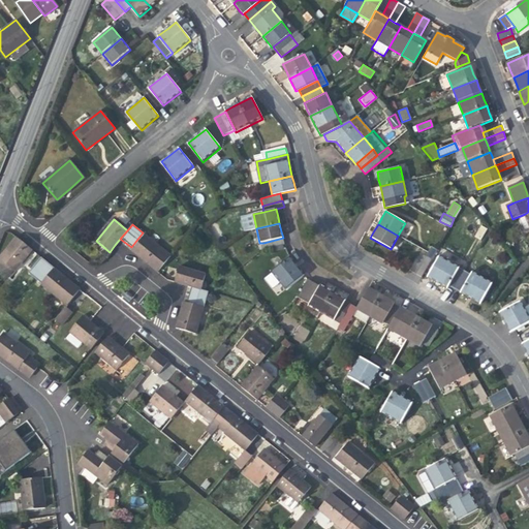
[(474,238),(481,240),(487,227),(479,224),(474,238)]
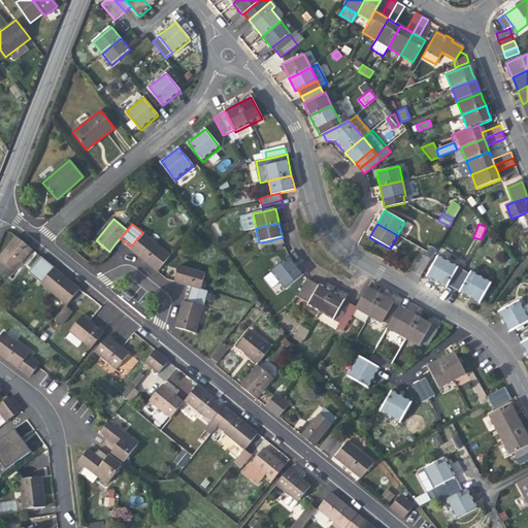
[(142,232),(131,246),(129,249),(143,261),(157,271),(170,255),(142,232)]
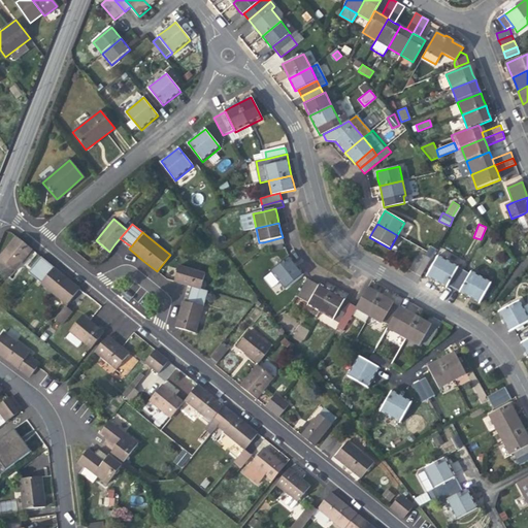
[(0,260),(14,272),(32,251),(25,244),(15,237),(0,255),(0,260)]
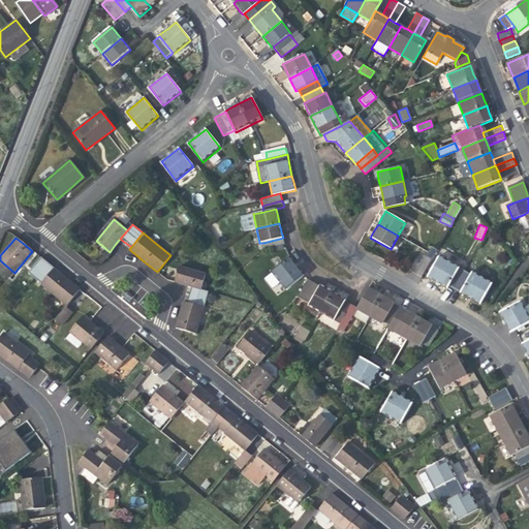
[(283,238),(263,243),(265,249),(284,245),(283,238)]
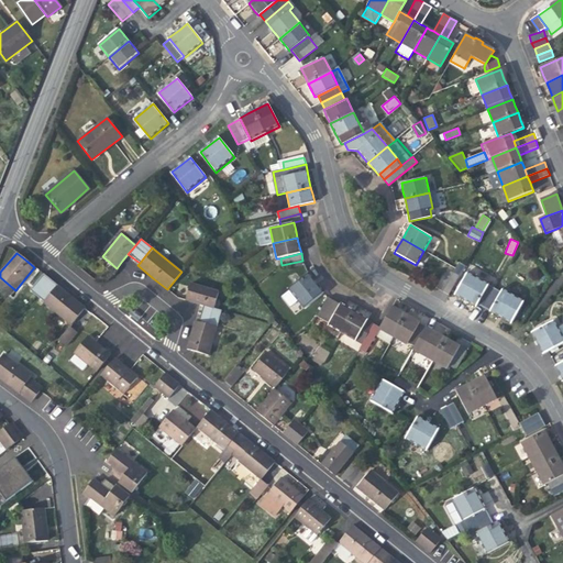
[(459,262),(453,272),(442,291),(449,296),(466,266),(459,262)]
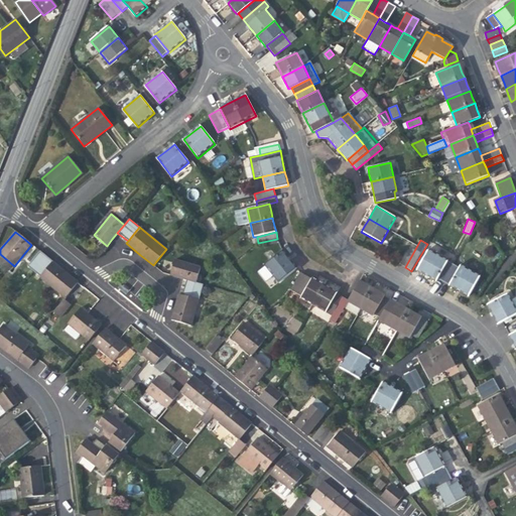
[(399,264),(405,267),(415,249),(409,246),(399,264)]
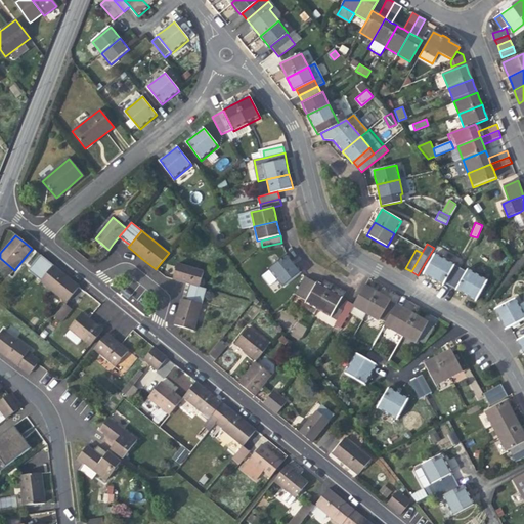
[(443,286),(444,282),(454,265),(435,254),(424,274),(434,280),(443,286)]
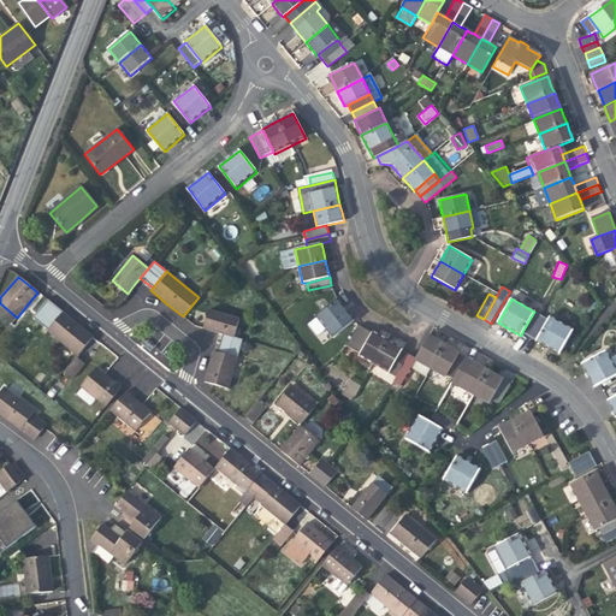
[(317,317),(332,337),(354,320),(347,311),(338,300),(317,317)]
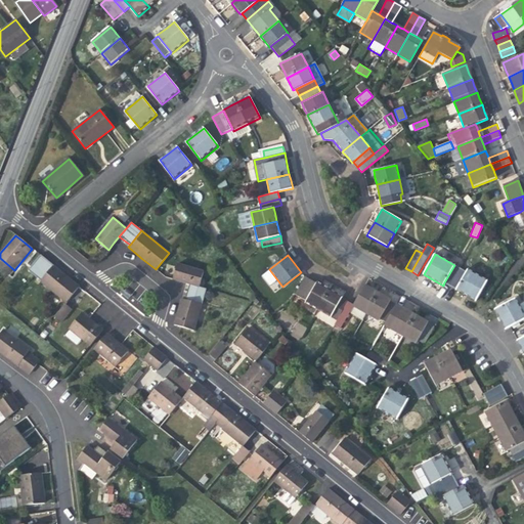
[(45,263),(38,258),(28,271),(34,276),(45,263)]
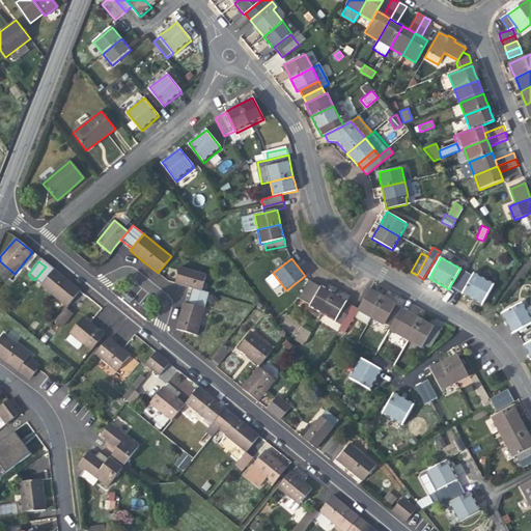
[(40,284),(51,271),(46,267),(34,280),(40,284)]
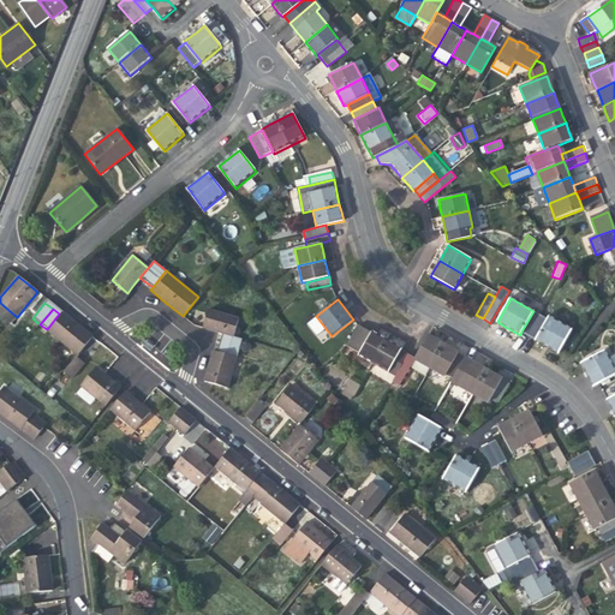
[(221,334),(233,336),(239,318),(208,309),(202,328),(213,332),(221,334)]
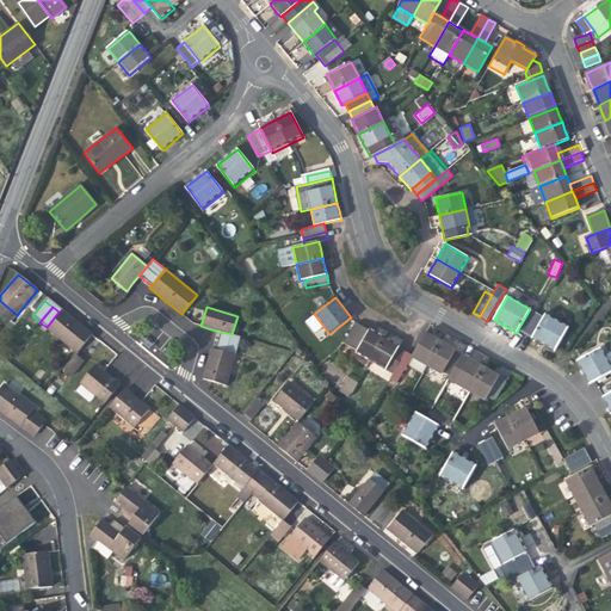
[(61,309),(59,312),(47,327),(45,329),(75,355),(92,334),(78,322),(61,309)]
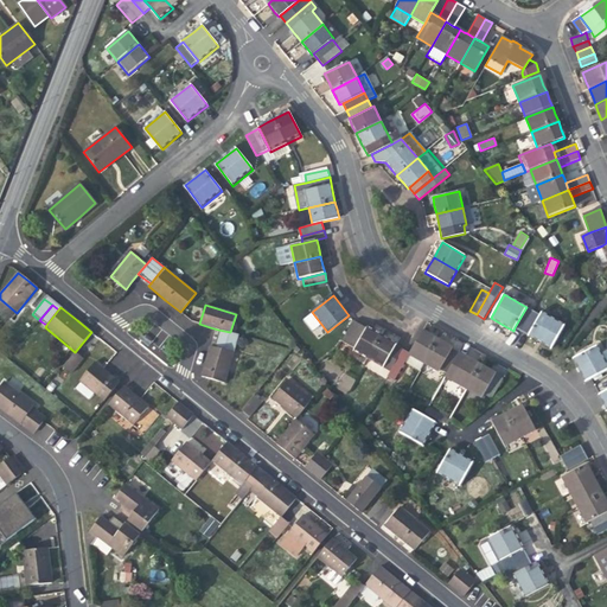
[(526,307),(515,327),(522,332),(534,311),(526,307)]
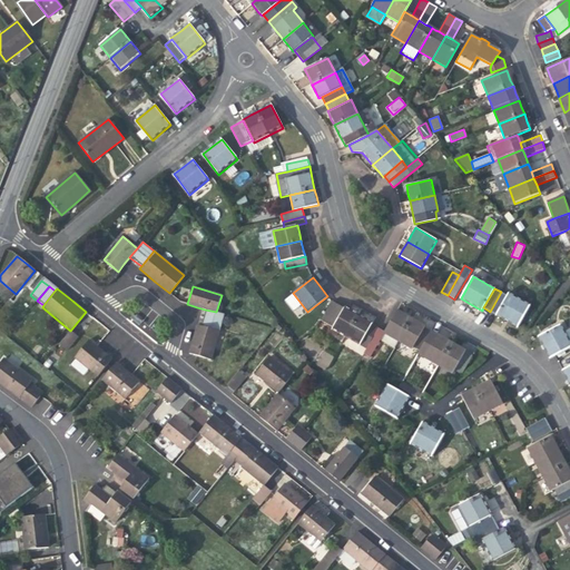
[(495,315),(507,296),(501,292),(490,312),(495,315)]
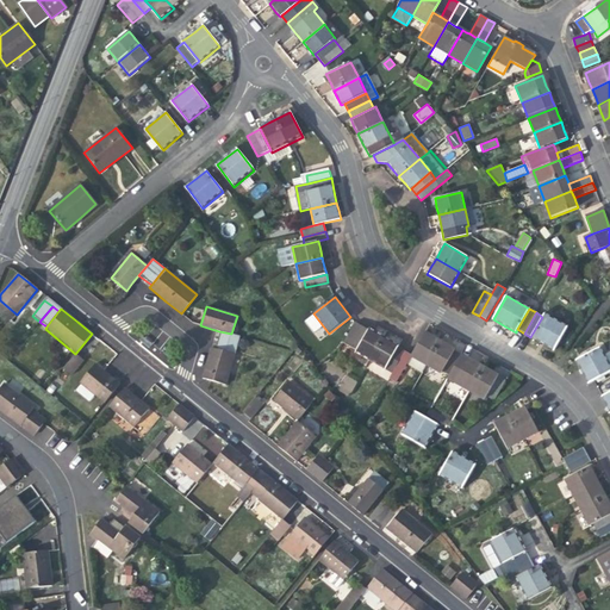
[(545,313),(542,317),(530,337),(542,344),(553,350),(567,327),(545,313)]
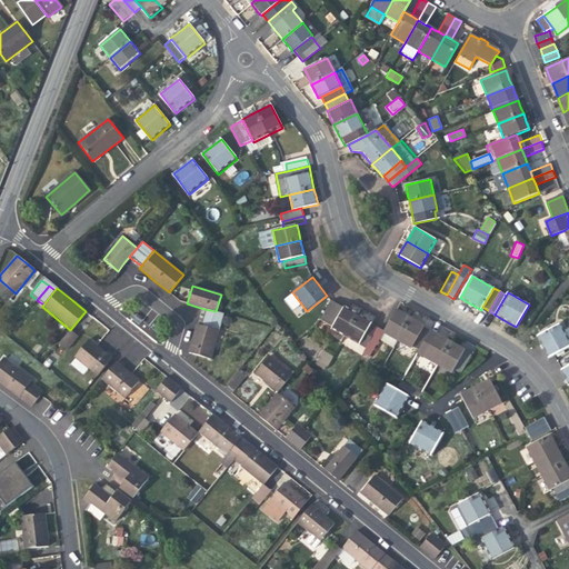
[(320,320),(326,323),(337,305),(331,301),(320,320)]
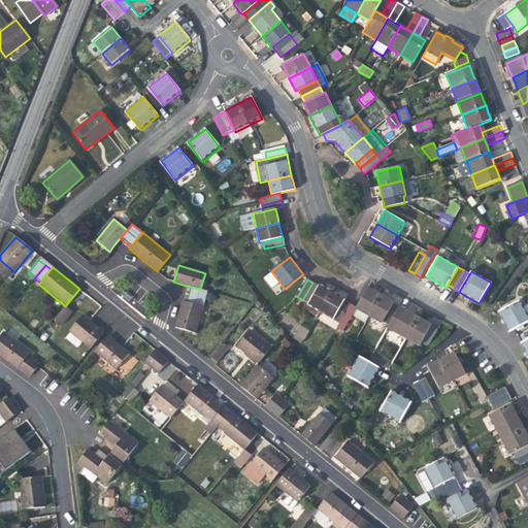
[(307,305),(321,312),(332,292),(326,288),(320,285),(319,286),(312,283),(302,300),(308,303),(307,305)]
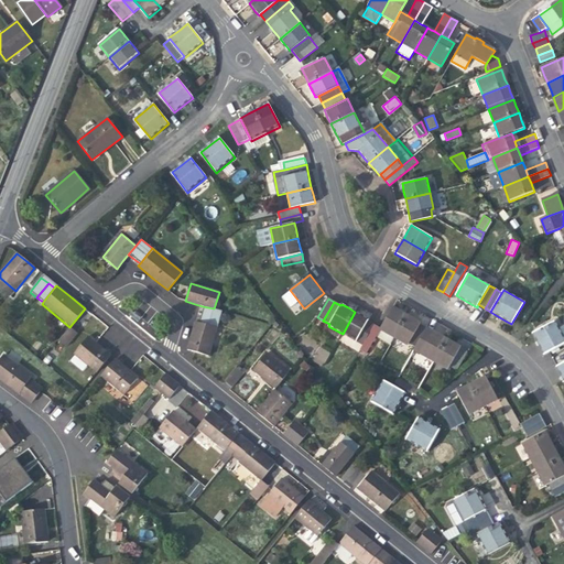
[(221,311),(214,308),(203,306),(201,314),(219,320),(221,311)]
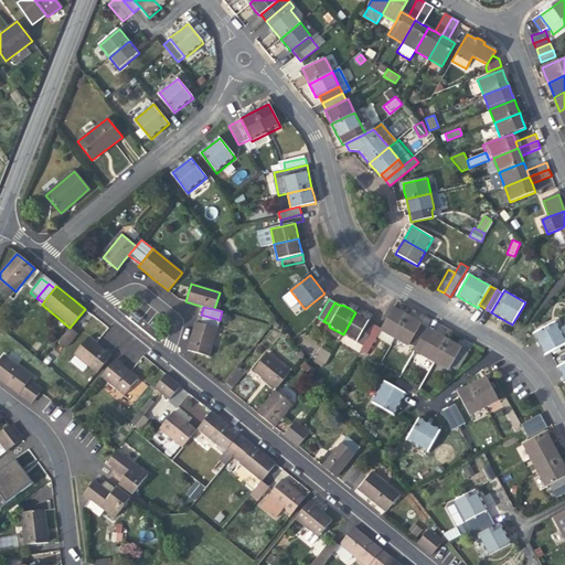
[(394,307),(381,329),(381,331),(394,339),(407,315),(402,311),(394,307)]
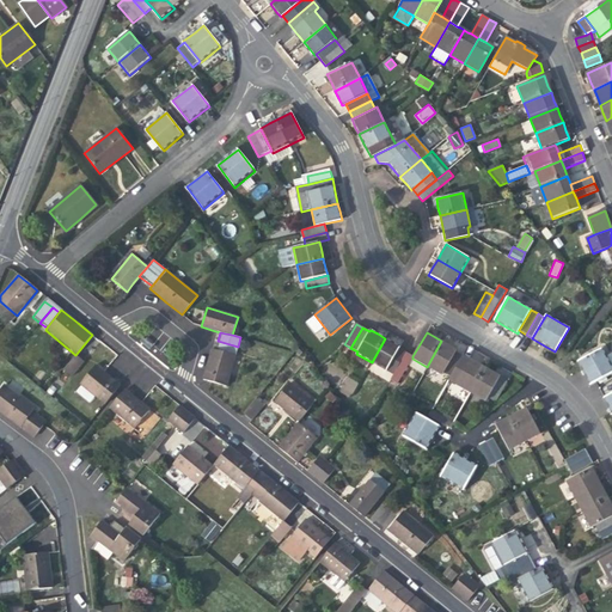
[(387,369),(399,349),(401,347),(397,344),(385,338),(372,362),(386,371),(387,369)]
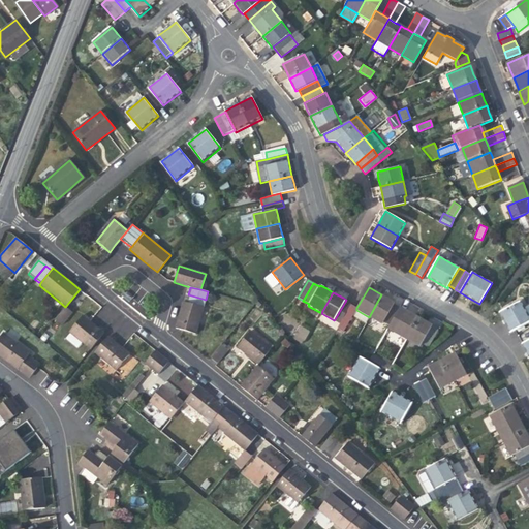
[(188,294),(186,302),(204,307),(206,300),(188,294)]
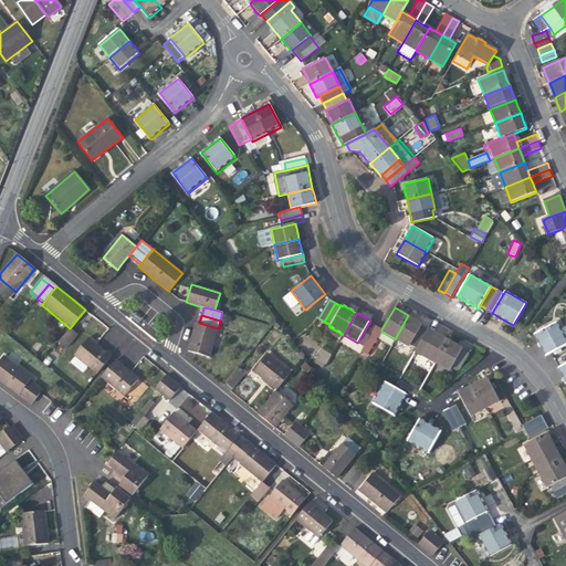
[(410,345),(421,325),(422,324),(418,321),(408,315),(395,339),(409,347),(410,345)]
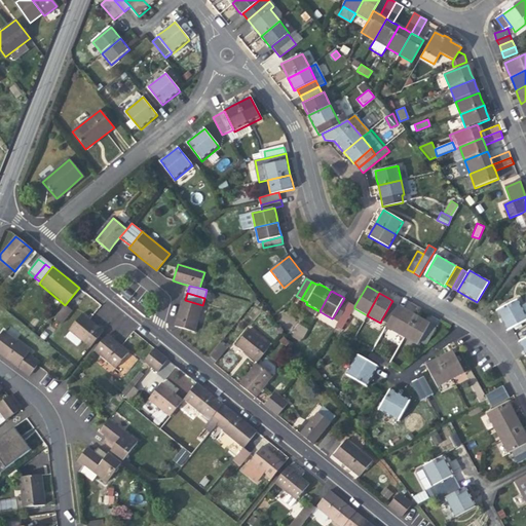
[(178,312),(174,327),(194,332),(202,305),(185,300),(182,299),(178,312)]
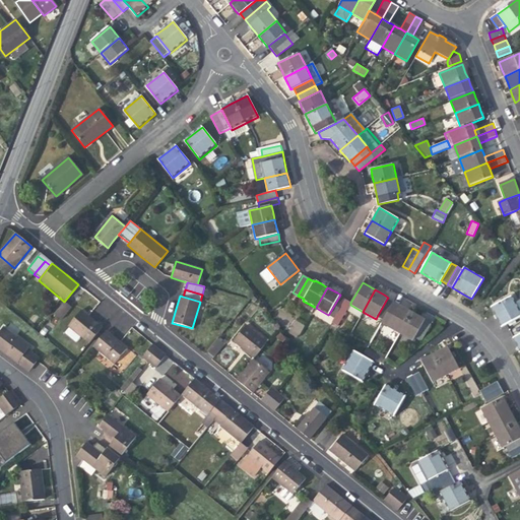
[(339,297),(329,314),(335,317),(345,300),(339,297)]
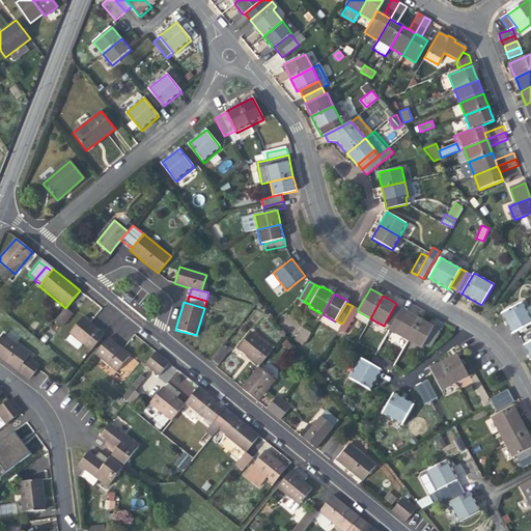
[(511,334),(530,323),(530,317),(526,309),(523,303),(501,314),(506,325),(511,334)]
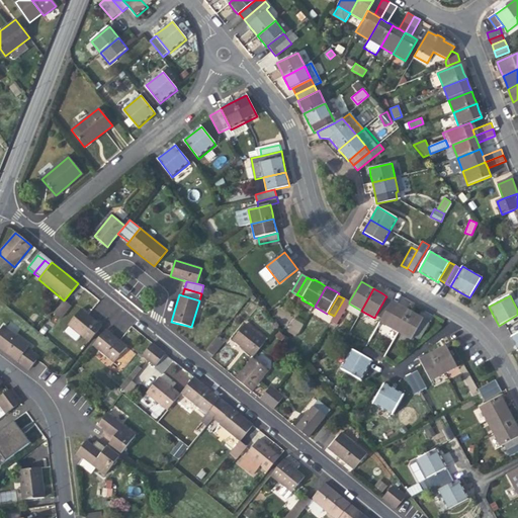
[(385,297),(375,316),(380,319),(391,301),(385,297)]
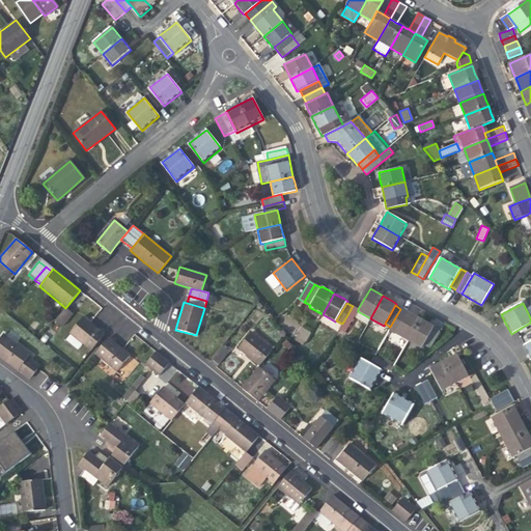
[(347,328),(358,311),(358,309),(353,306),(342,324),(347,328)]
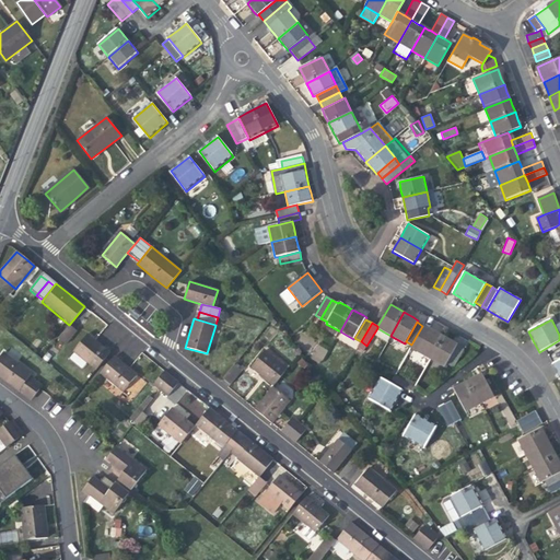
[(77,331),(69,325),(57,339),(66,346),(77,331)]
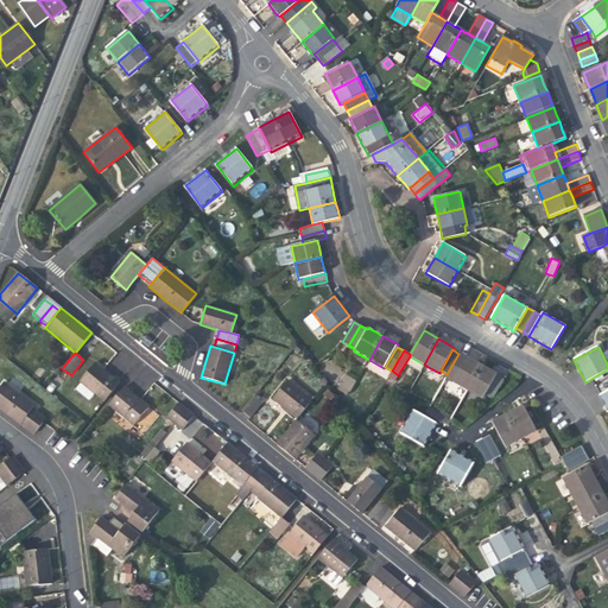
[(444,379),(451,382),(467,356),(460,353),(458,354),(447,374),(444,379)]
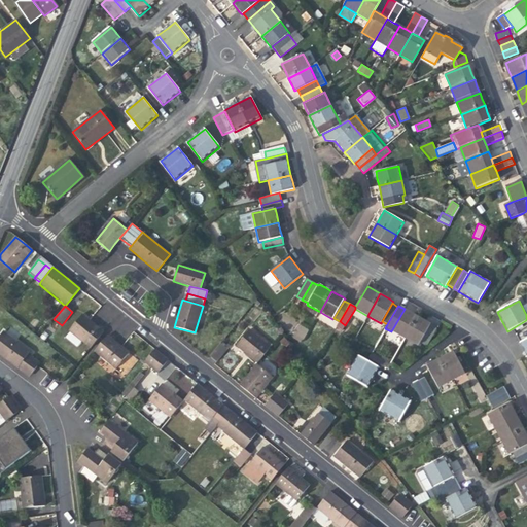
[(405,309),(391,331),(405,340),(418,317),(410,312),(405,309)]
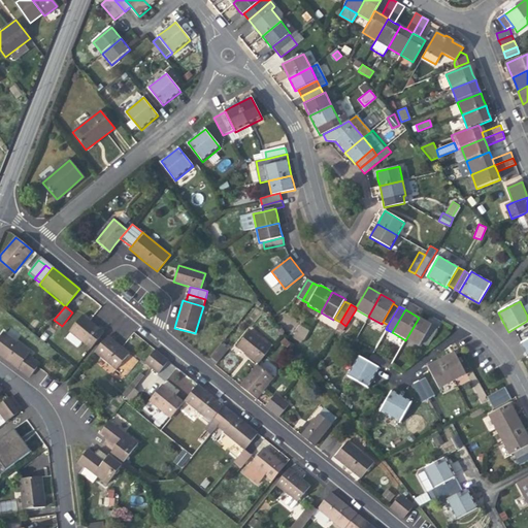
[(69,332),(90,349),(103,332),(94,325),(83,316),(69,332)]
